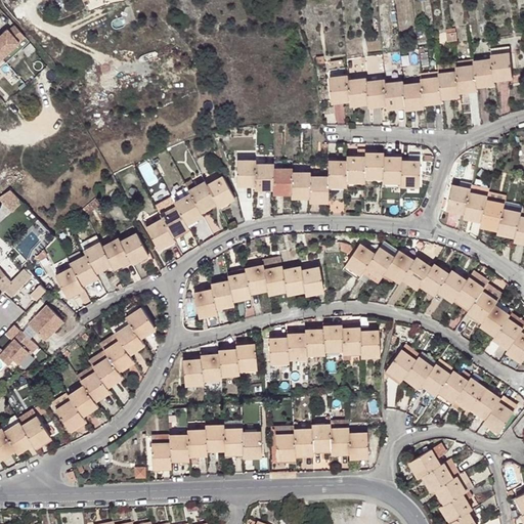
[(3,30),(0,33),(0,64),(27,40),(12,26),(5,32),(3,30)]
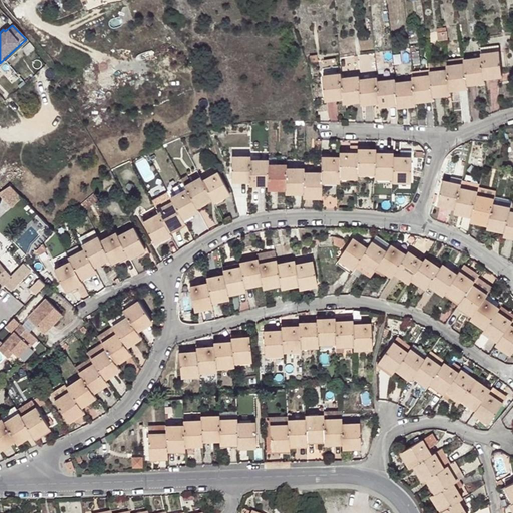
[(481,53),(499,51),(499,44),(480,46),(481,53)]
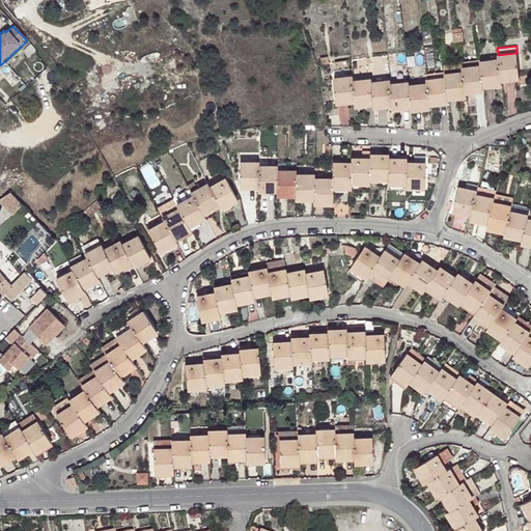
[(446,77),(427,79),(428,83),(410,84),(410,81),(391,83),(390,79),(372,81),(371,78),(354,81),(353,76),(334,78),(337,103),(356,100),(357,105),(374,102),(375,106),(393,104),(394,108),(413,106),(413,109),(431,107),(430,104),(448,102),(448,98),(467,95),(466,91),(483,88),(483,85),(502,82),(501,79),(520,76),(516,53),(498,55),(498,59),(480,61),(481,64),(463,67),(464,72),(445,74),(446,77)]
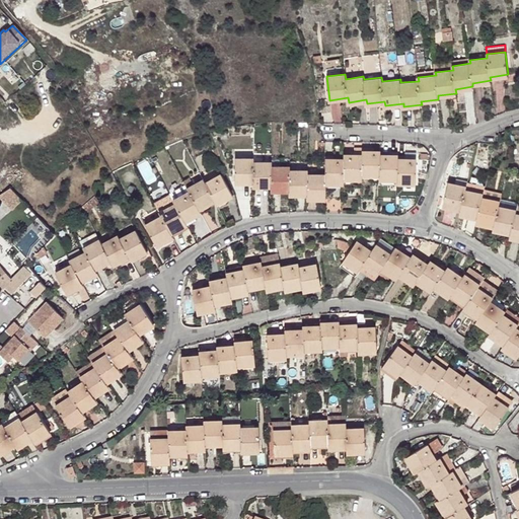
[(435,69),(435,72),(453,70),(452,66),(452,61),(434,63),(435,69)]
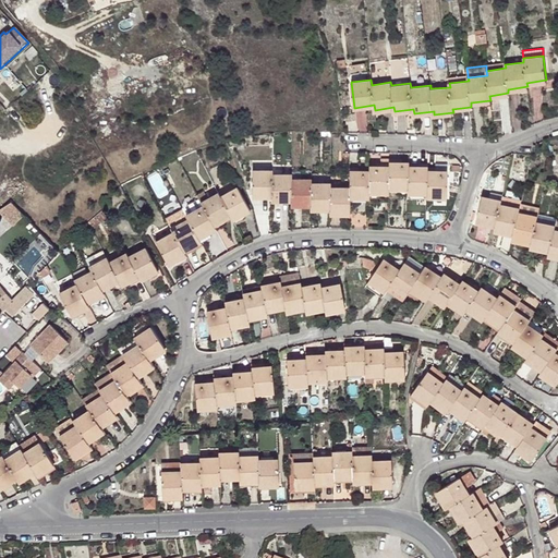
[(449,76),(449,83),(469,81),(468,77),(468,74),(449,76)]
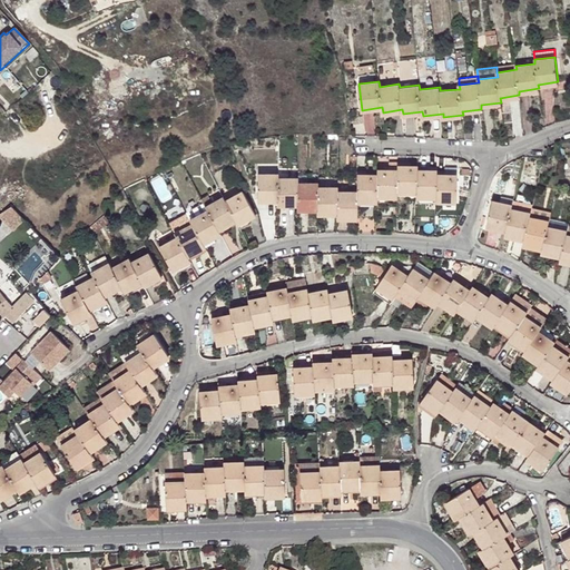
[(357,198),(376,199),(376,195),(396,195),(396,190),(415,190),(415,195),(415,196),(436,196),(436,199),(457,199),(457,174),(445,174),(445,170),(436,170),(436,167),(429,167),(429,169),(415,169),(415,166),(409,166),(405,166),(405,163),(389,163),(387,169),(376,169),(376,174),(365,174),(365,170),(357,170),(356,190),(337,190),(337,186),(317,186),(317,182),(298,182),(298,177),(278,177),(278,174),(257,174),(257,198),(278,198),(277,203),(297,203),(297,207),(317,208),(317,213),(337,213),(337,216),(356,217),(357,198)]
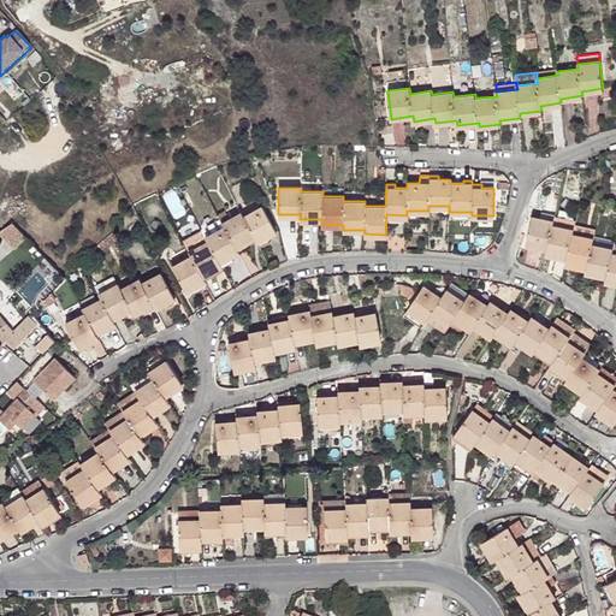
[(203,279),(211,274),(209,272),(220,266),(220,265),(218,261),(229,255),(231,259),(240,254),(237,250),(244,246),(242,243),(254,237),(255,240),(256,242),(267,235),(268,237),(276,232),(262,206),(243,217),(241,212),(221,223),(224,226),(206,237),(208,241),(188,252),(190,256),(171,266),(185,290),(196,285),(197,288),(206,283),(203,279)]
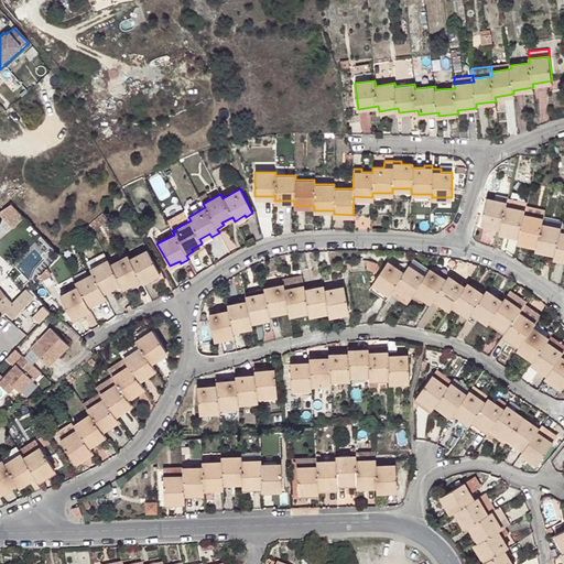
[(507,197),(507,202),(506,206),(524,209),(525,205),(527,201),(507,197)]
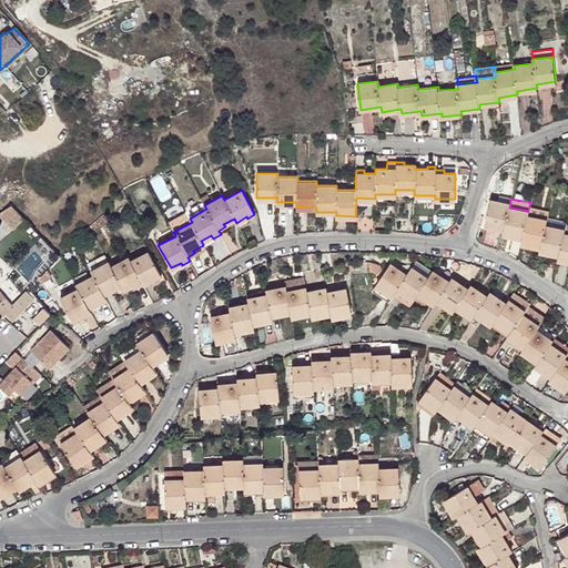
[(510,203),(499,201),(492,200),(486,224),(504,229),(504,233),(523,237),(523,241),(541,245),(540,251),(560,254),(559,259),(567,261),(567,234),(565,233),(565,229),(546,225),(547,220),(527,215),(528,211),(509,208),(510,203)]
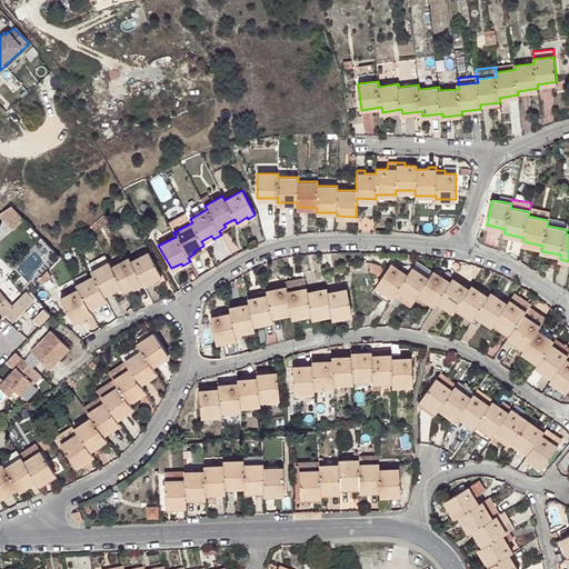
[(530,207),(529,211),(528,216),(548,220),(549,217),(550,210),(530,207)]
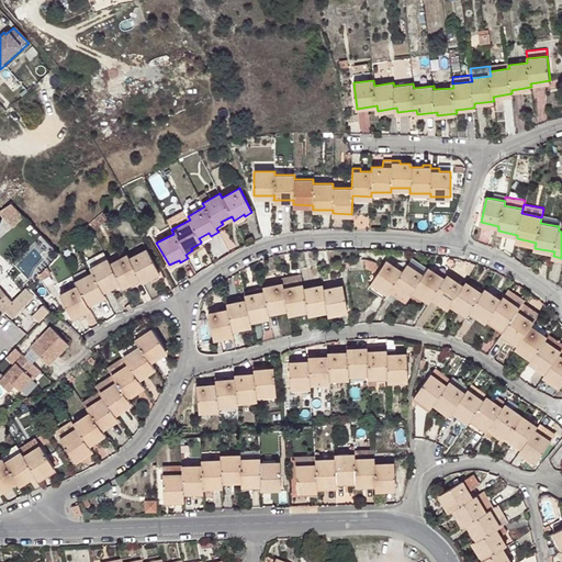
[(108,221),(102,211),(91,221),(89,223),(92,231),(108,221)]
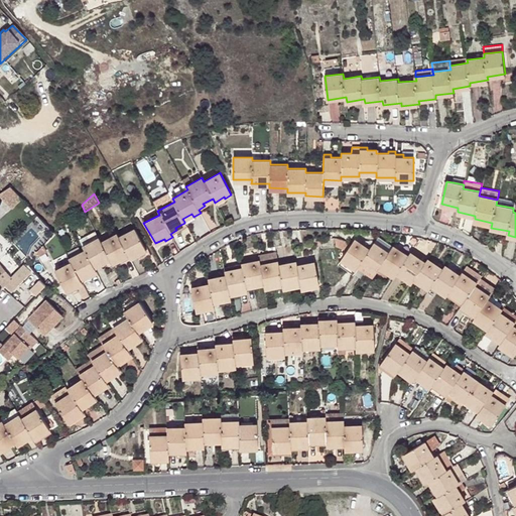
[(498,197),(497,200),(496,205),(513,208),(514,204),(515,201),(498,197)]
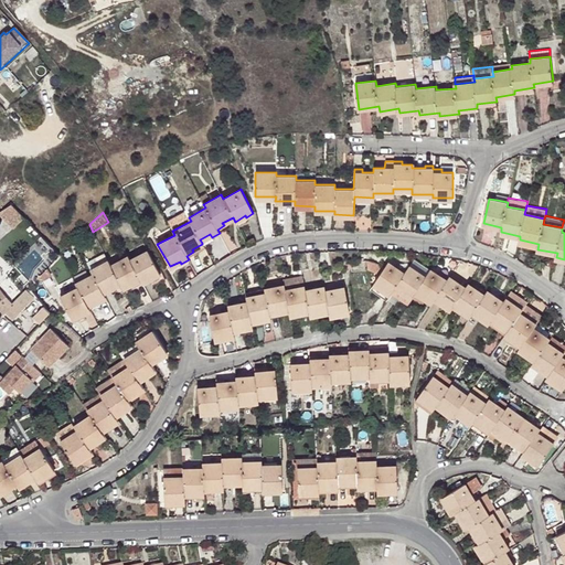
[(92,312),(89,309),(87,306),(98,300),(100,302),(107,299),(104,295),(112,290),(110,287),(119,283),(121,286),(123,287),(132,283),(135,285),(136,287),(142,284),(144,286),(151,281),(149,278),(160,273),(148,251),(130,260),(127,256),(110,265),(108,260),(91,270),(93,275),(75,284),(77,287),(60,297),(72,319),(83,313),(84,317),(92,312)]
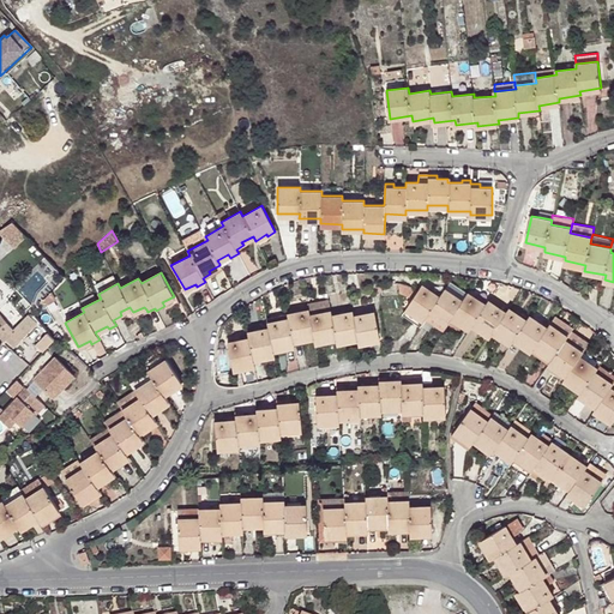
[(451,281),(445,289),(463,300),(469,293),(451,281)]
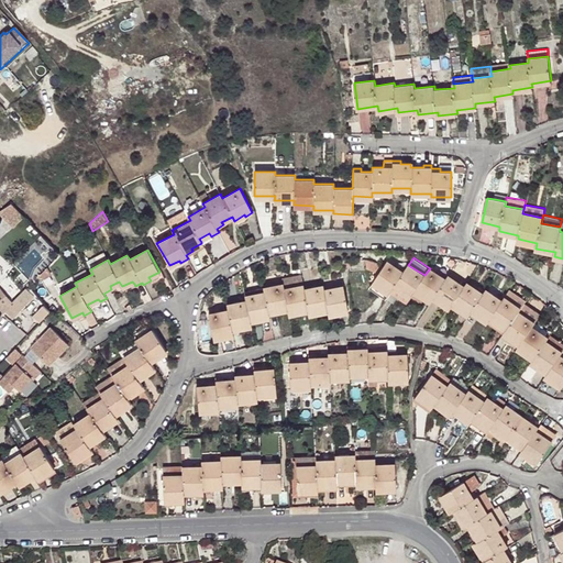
[(371,260),(365,258),(366,268),(376,273),(381,265),(371,260)]
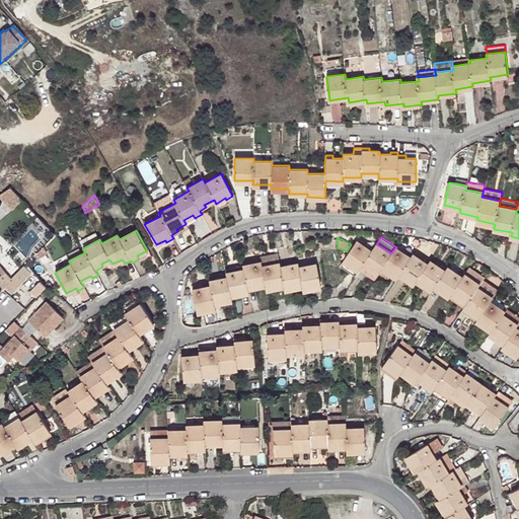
[(335,239),(322,240),(322,248),(335,248),(335,239)]
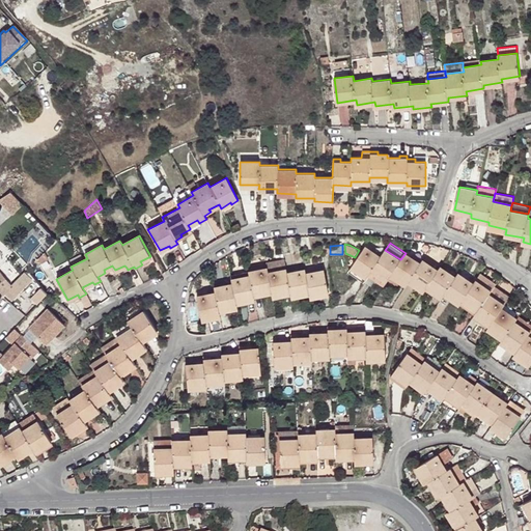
[(400,259),(385,250),(381,256),(365,246),(352,267),(367,276),(372,270),(380,274),(396,285),(401,279),(408,283),(410,279),(424,290),(427,286),(442,296),(445,292),(460,303),(463,300),(478,310),(475,313),(491,324),(487,327),(503,337),(501,341),(516,351),(513,355),(530,365),(530,363),(530,337),(527,335),(529,331),(513,322),(516,318),(501,308),(504,304),(487,294),(491,290),(475,280),(473,283),(457,273),(455,276),(441,267),(438,271),(422,260),(420,263),(406,253),(400,259)]
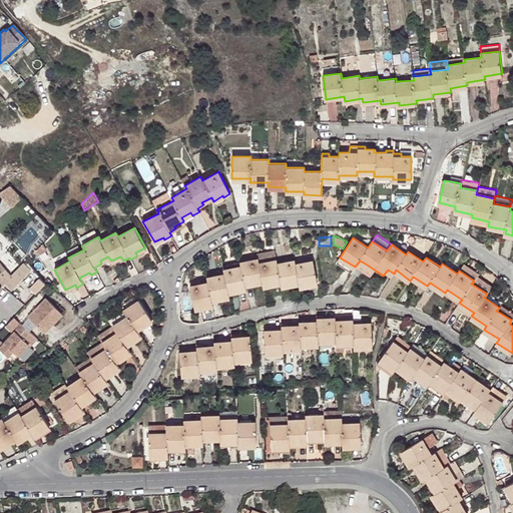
[(46,252),(42,244),(37,248),(35,249),(33,249),(38,258),(46,252)]
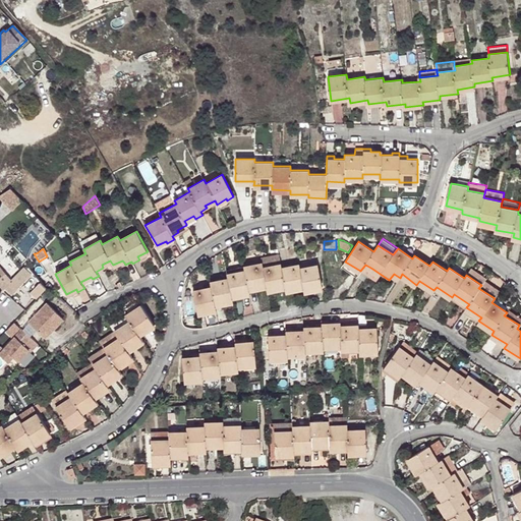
[(210,286),(192,289),(197,312),(214,308),(213,304),(232,300),(231,296),(248,293),(247,289),(266,286),(267,290),(284,287),(284,290),(302,286),(303,291),(322,287),(316,265),(299,268),(298,264),(280,268),(279,264),(262,267),(261,263),(243,267),(243,271),(226,274),(227,278),(209,282),(210,286)]
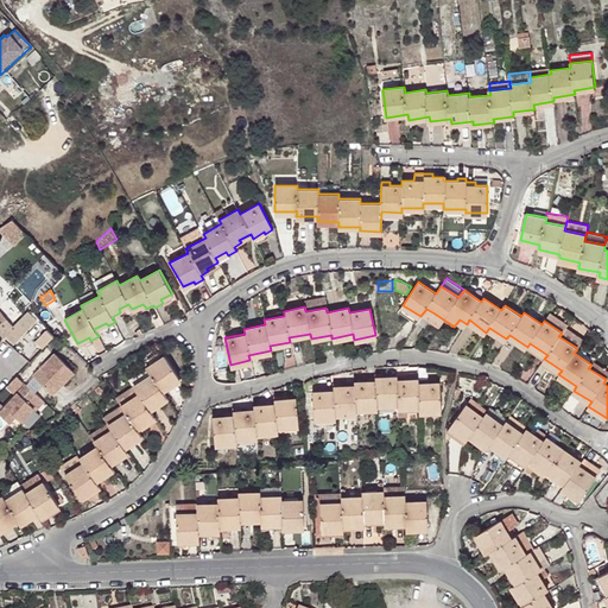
[(426,309),(420,316),(411,331),(419,337),(435,314),(426,309)]
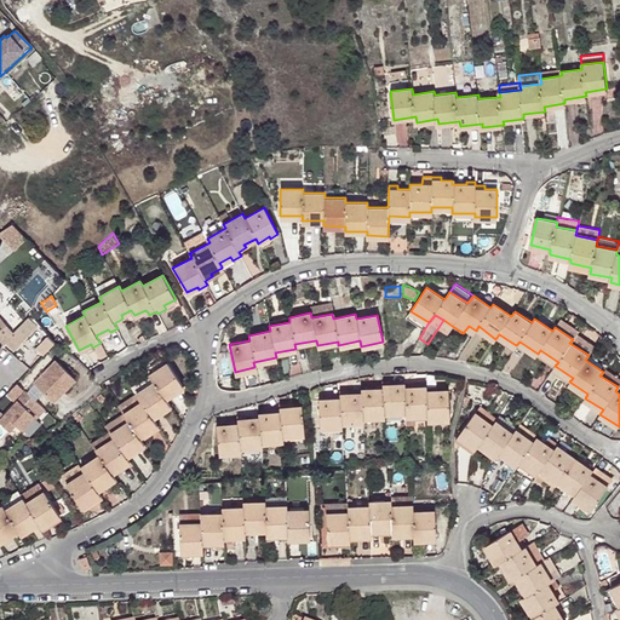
[(0,348),(0,349),(12,333),(0,319),(0,348)]
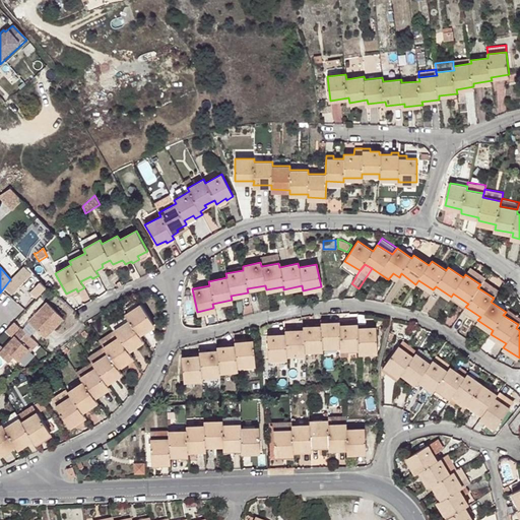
[(483,279),(480,284),(477,287),(494,298),(499,289),(483,279)]
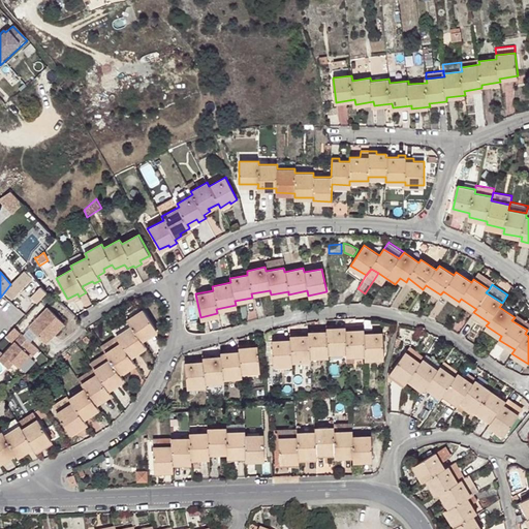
[(41,302),(50,290),(43,285),(35,297),(41,302)]
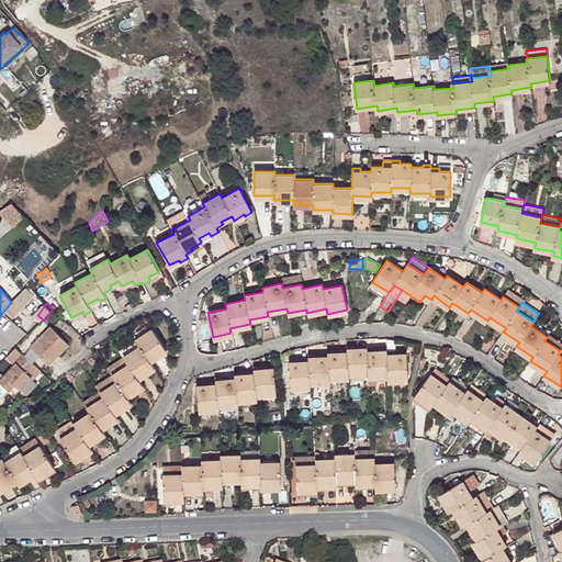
[(48,325),(30,347),(48,363),(67,343),(48,325)]
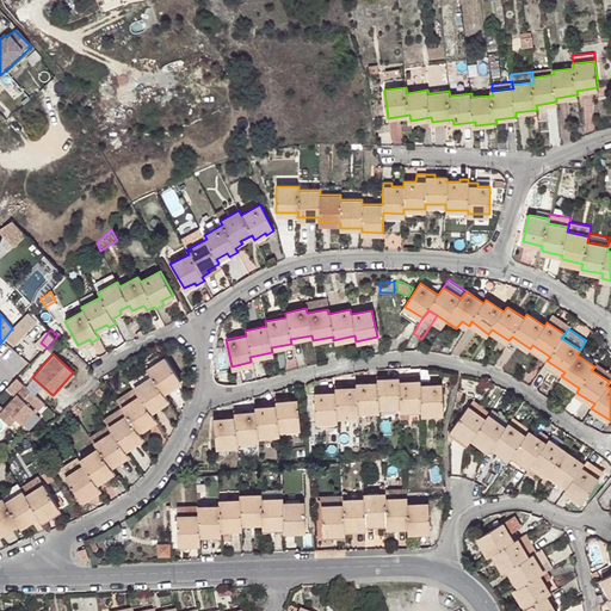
[(82,464),(65,476),(80,499),(98,487),(94,482),(112,470),(110,466),(127,454),(123,449),(142,437),(136,430),(155,418),(149,411),(168,399),(162,392),(180,380),(165,357),(147,369),(152,376),(134,388),(139,396),(122,408),(127,414),(109,426),(112,432),(94,444),(97,448),(79,460),(82,464)]
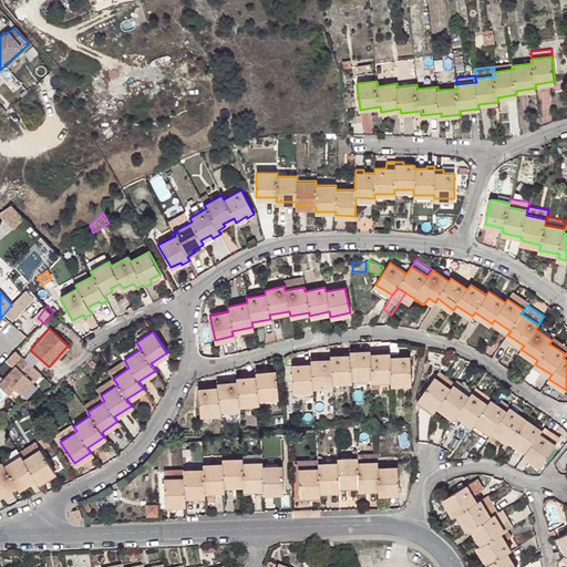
[(566,344),(554,336),(552,340),(548,343),(565,353),(566,350),(566,344)]
